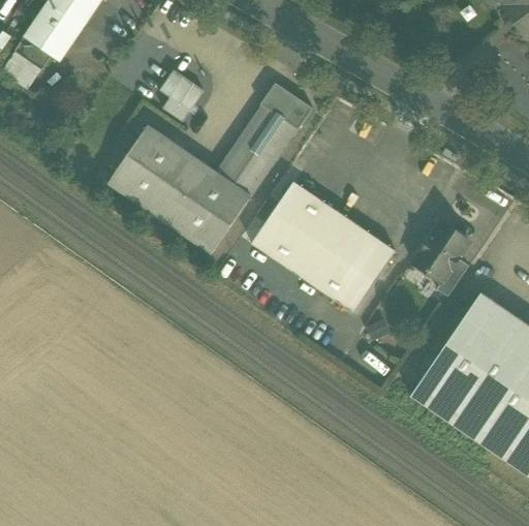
[(48,0),(23,37),(51,56),(59,61),(100,0),(48,0)]
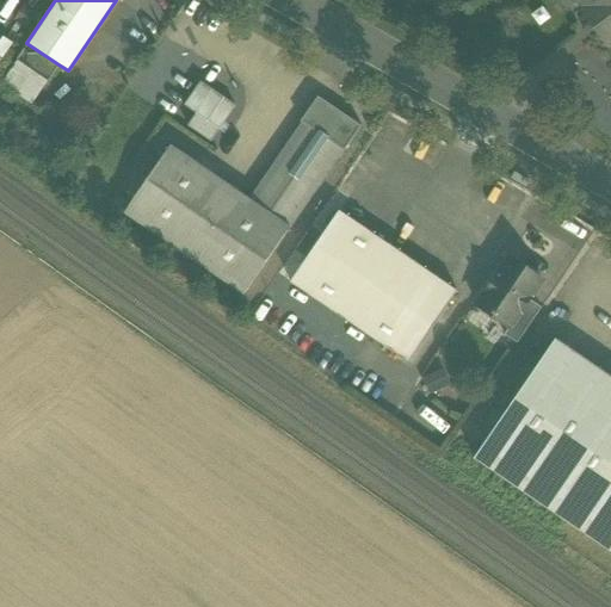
[(574,0),(580,8),(579,10),(591,26),(597,22),(603,30),(606,28),(610,32),(610,0),(574,0)]
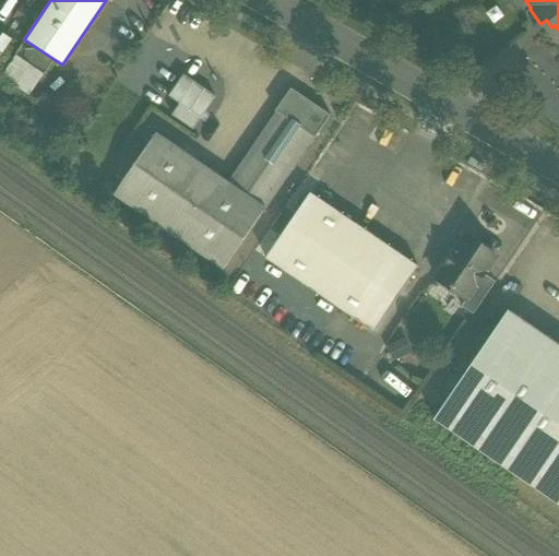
[(54,59),(24,39),(14,54),(44,73),(54,59)]
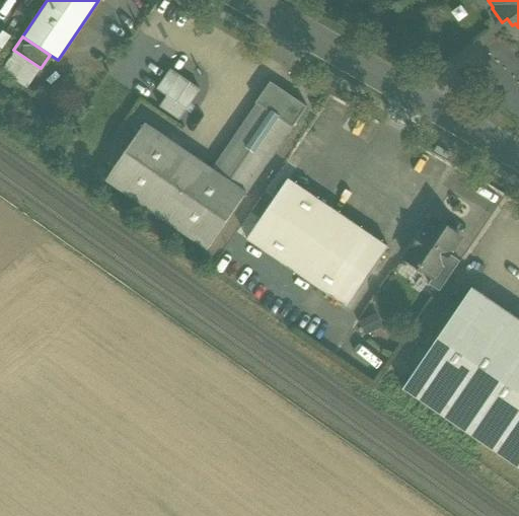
[(26,88),(41,68),(13,50),(0,70),(26,88)]
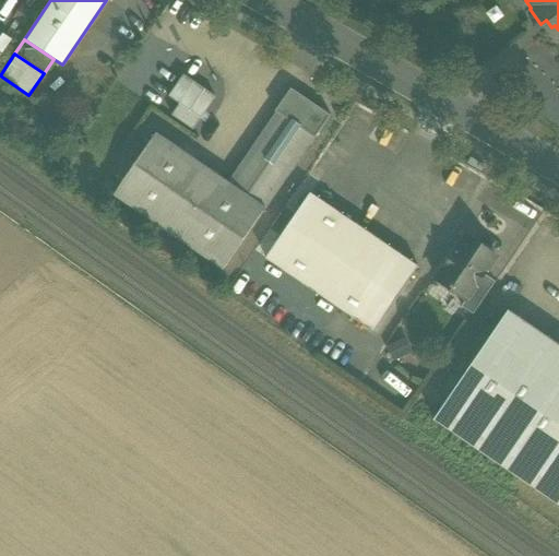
[(186,69),(170,93),(180,99),(174,110),(195,125),(218,91),(186,69)]
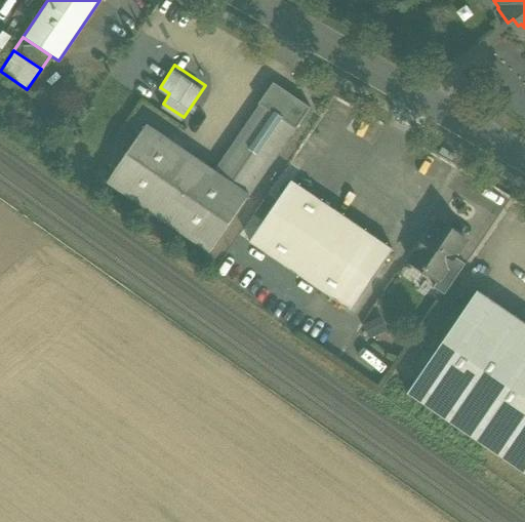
[(282,118),(294,127),(295,127),(310,107),(273,81),(257,103),(258,103),(272,112),(274,110),(283,117),(282,118)]
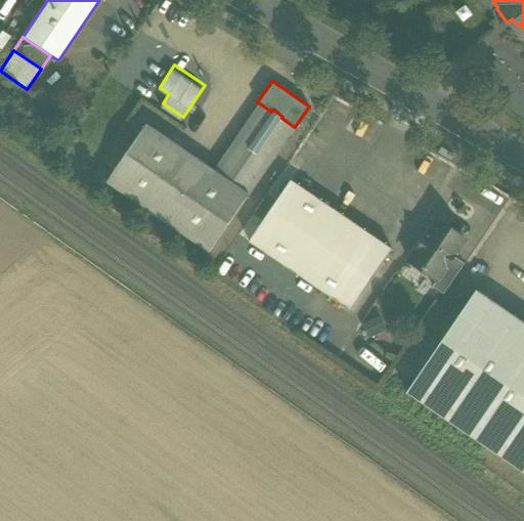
[(258,102),(213,169),(249,192),(294,127),(281,118),(282,117),(273,110),(271,112),(258,102)]
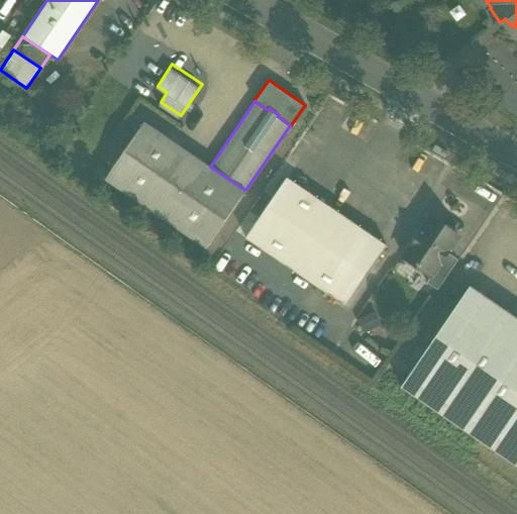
[(210,167),(143,121),(104,179),(206,247),(245,190),(210,167)]
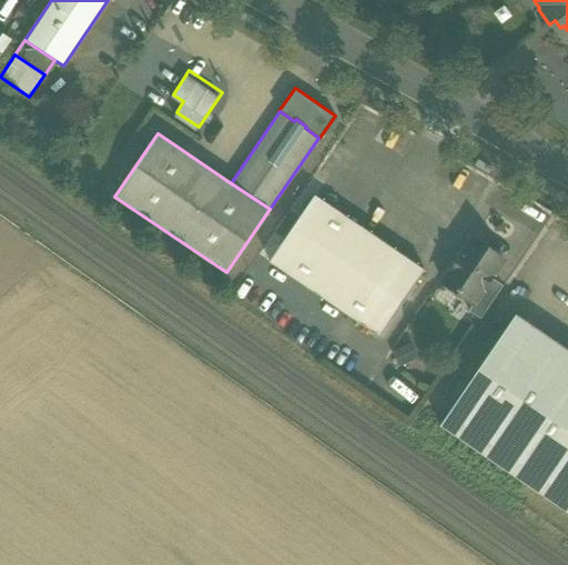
[(425,269),(314,194),(270,260),(379,335),(425,269)]
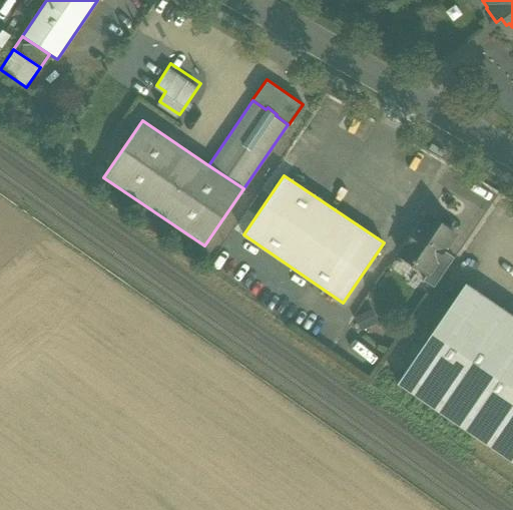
[(427,214),(400,253),(427,273),(428,274),(444,249),(455,233),(427,214)]
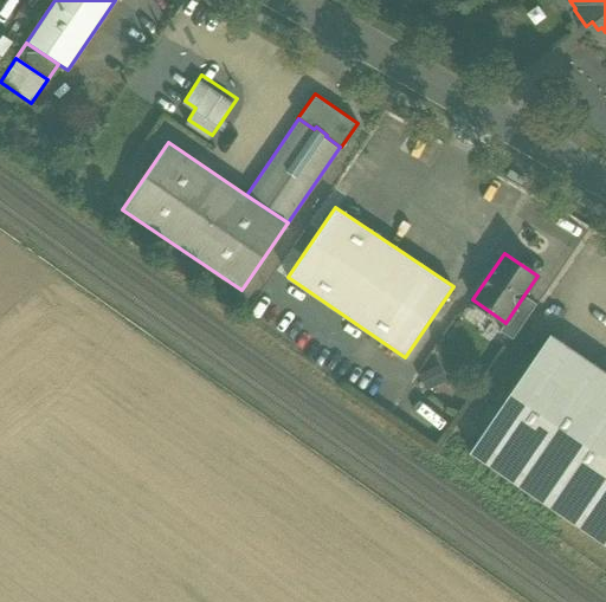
[(524,295),(505,323),(504,322),(500,329),(513,338),(536,303),(524,295)]
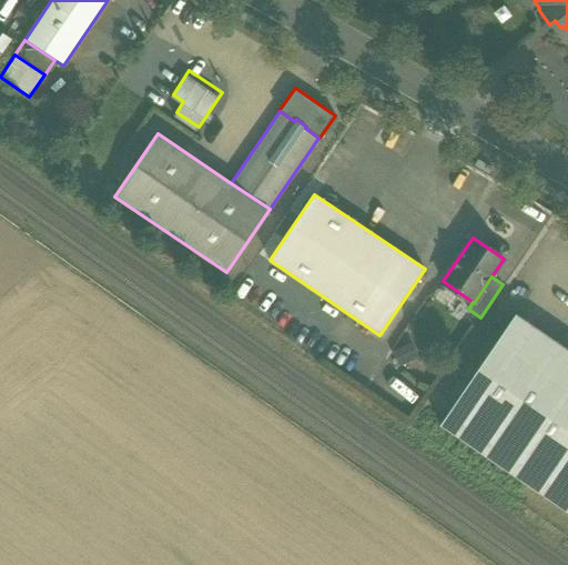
[(567,350),(516,314),(440,424),(567,512),(567,350)]
